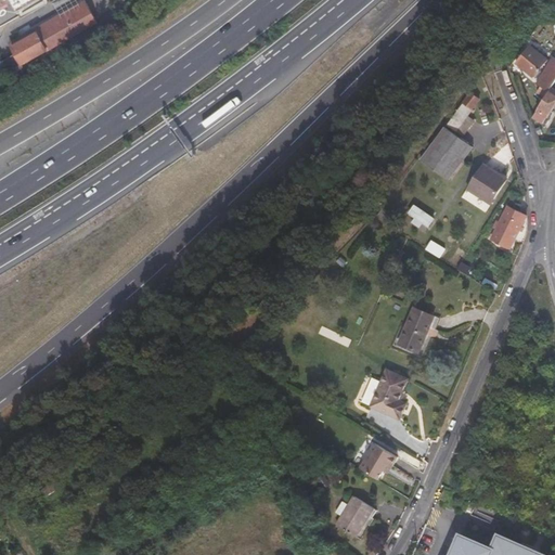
[(21,65),(105,17),(97,2),(100,0),(85,0),(10,43),(21,65)]
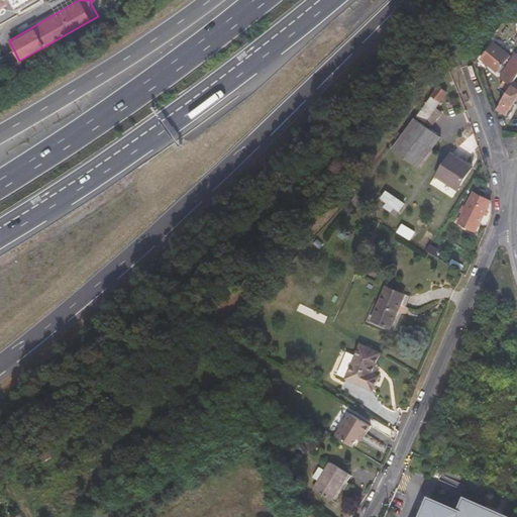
[(510,25),(503,21),(499,27),(505,31),(510,25)]
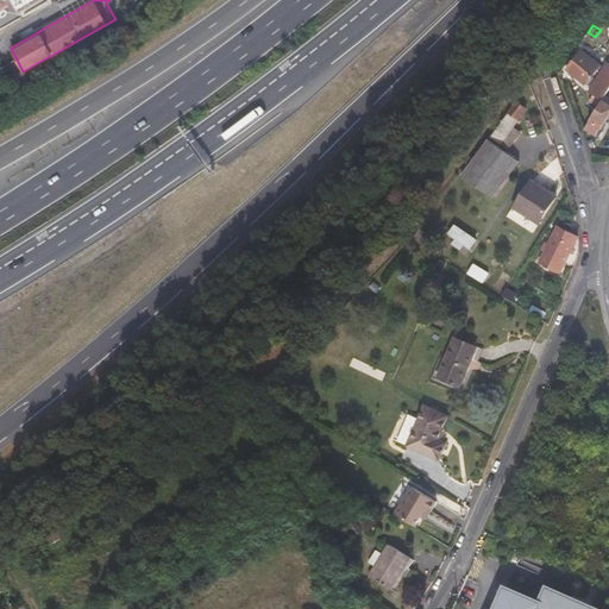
[(600,63),(581,50),(566,70),(583,82),(600,63)]
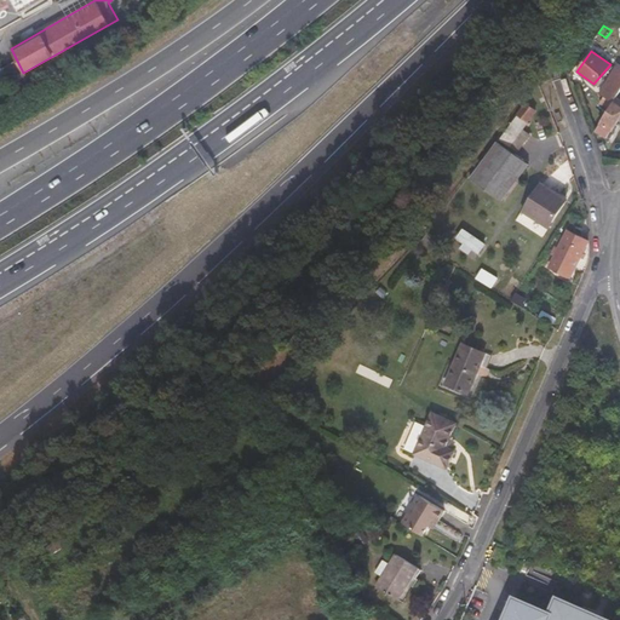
[(619,104),(612,99),(619,85),(619,67),(615,64),(601,91),(600,103),(607,107),(590,136),(602,143),(619,114),(619,104)]
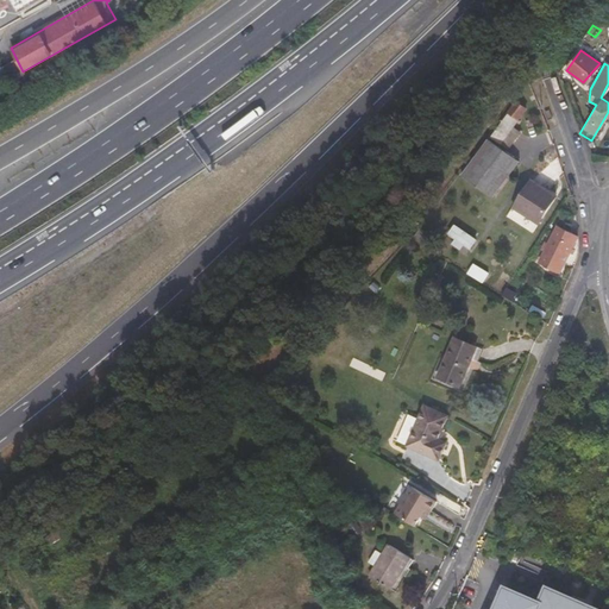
[(522,114),(513,107),(489,140),(496,148),(509,132),(522,114)]
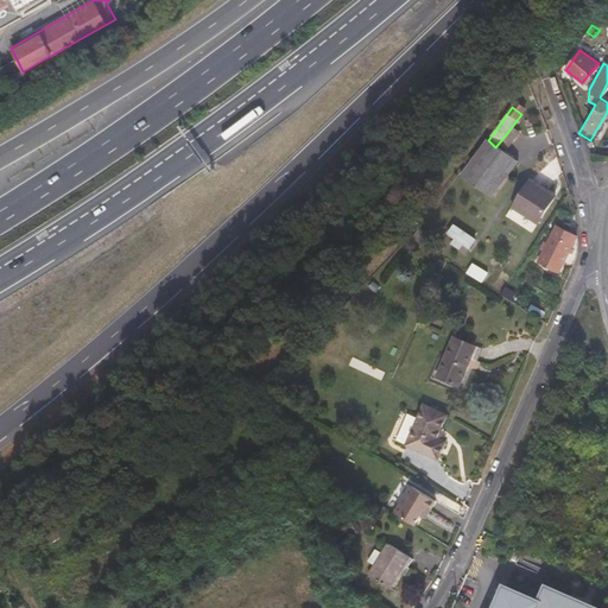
[(517,137),(508,132),(495,147),(505,153),(517,137)]
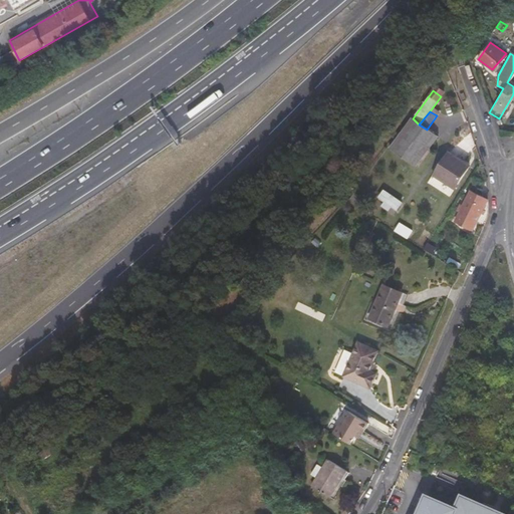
[(410,122),(387,154),(412,171),(434,140),(410,122)]
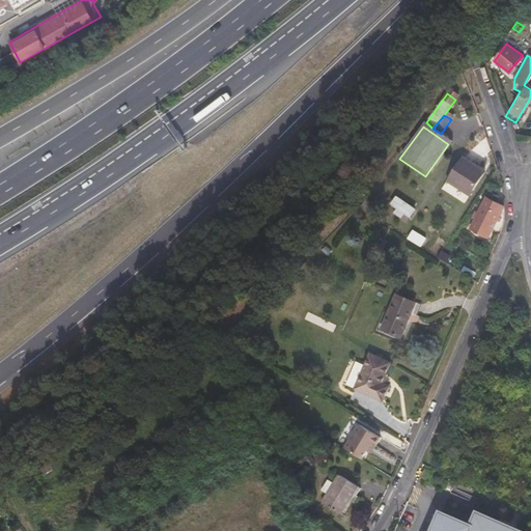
[(458,159),(445,182),(466,196),(480,173),(458,159)]
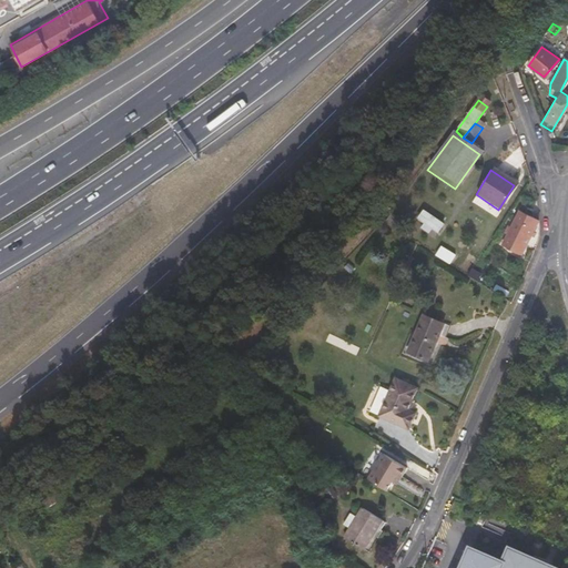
[(520,216),(511,231),(507,236),(501,247),(519,259),(537,229),(520,216)]
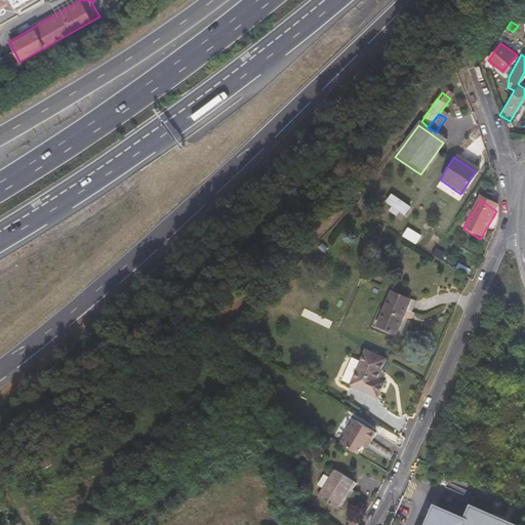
[(408,216),(390,204),(386,212),(391,216),(388,221),(395,226),(399,221),(403,225),(408,216)]
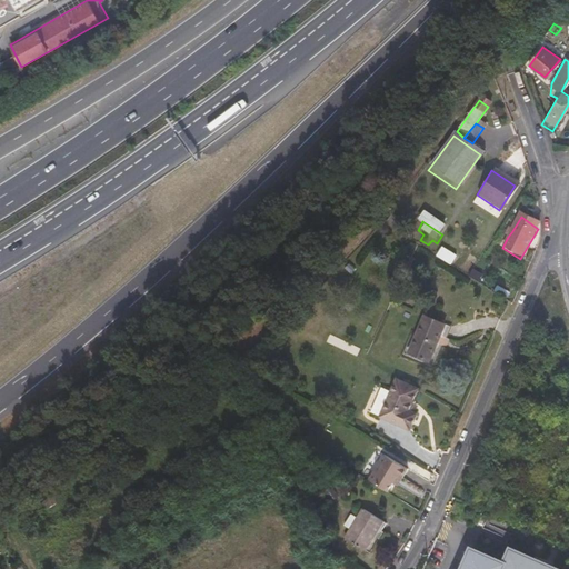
[(436,262),(449,270),(451,263),(439,256),(436,262)]
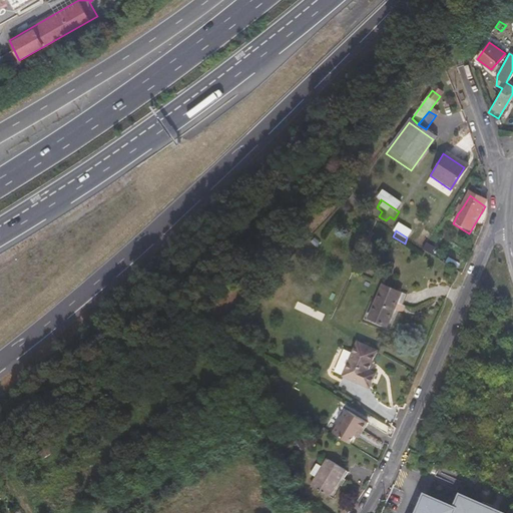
[(420,251),(428,258),(431,252),(423,245),(420,251)]
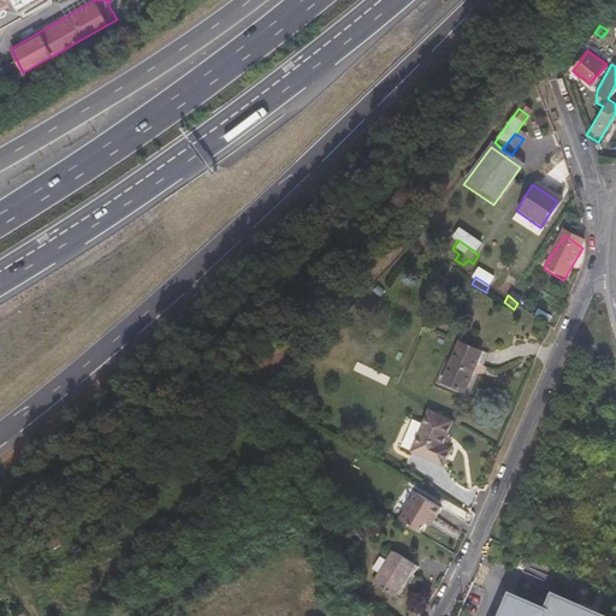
[(463,390),(481,350),(460,341),(442,380),(463,390)]
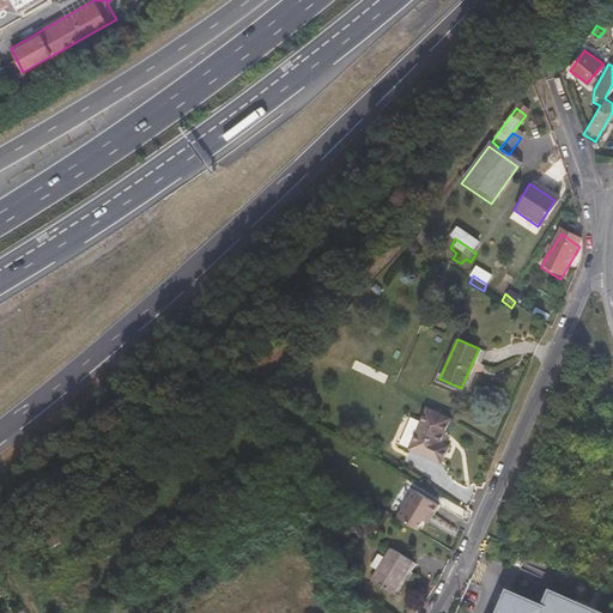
[(485,351),(479,349),(461,388),(468,392),(485,351)]
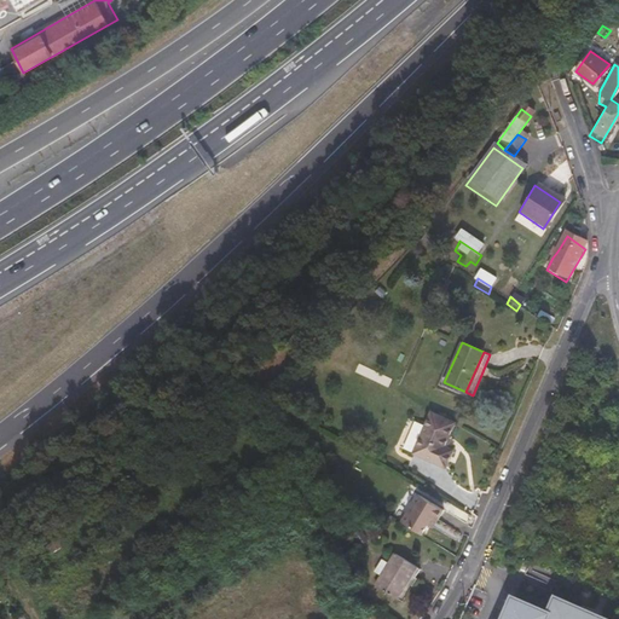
[(451,421),(426,409),(409,449),(443,463),(450,446),(441,443),(451,421)]
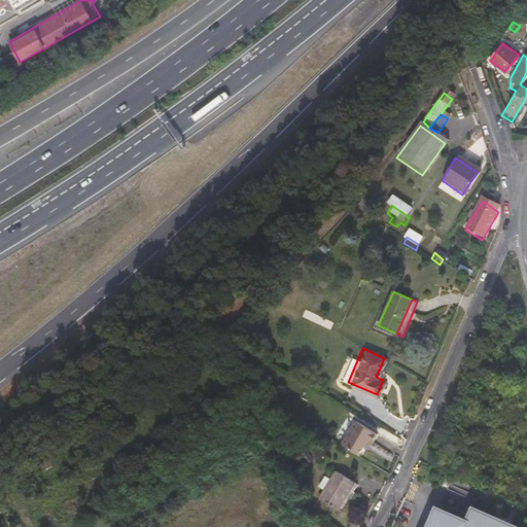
[(353,420),(340,443),(357,454),(361,446),(366,438),(370,442),(375,433),(353,420)]
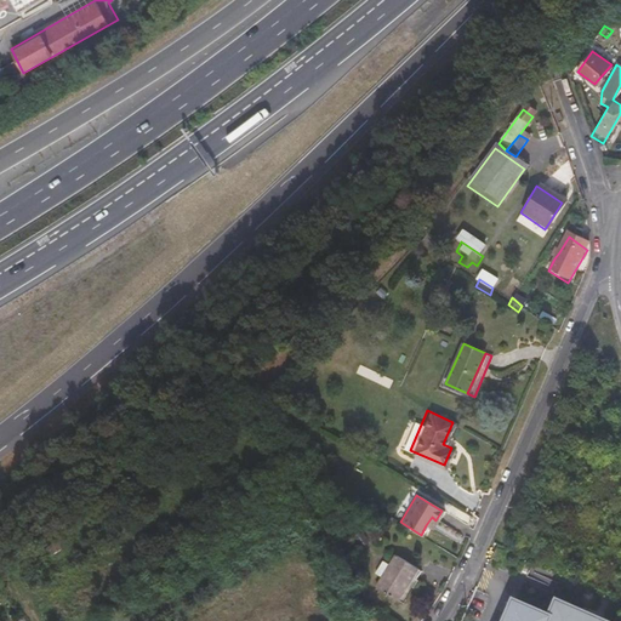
[(83,554),(96,546),(89,535),(77,541),(83,554)]
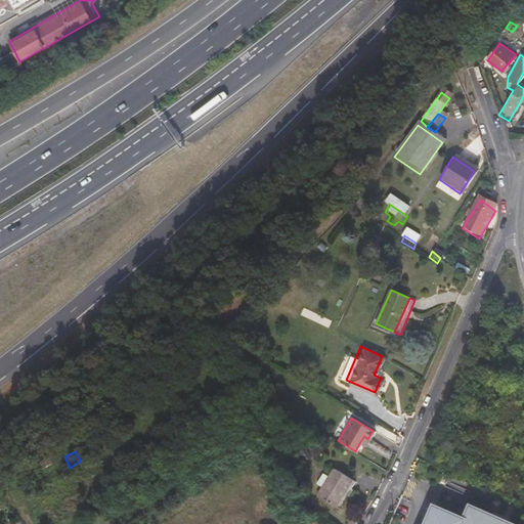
[(425,459),(420,456),(416,466),(421,468),(425,459)]
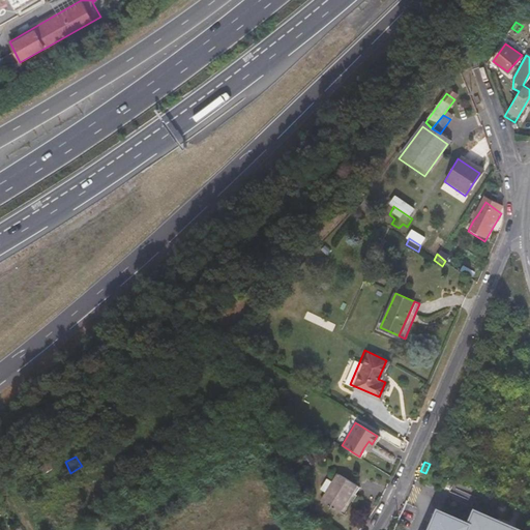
[(362,489),(340,475),(323,502),(342,513),(354,494),(358,496),(362,489)]
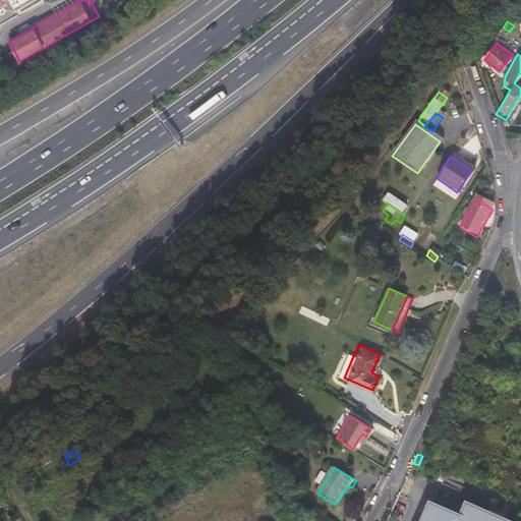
[(454,509),(432,499),(422,520),(518,520),(468,500),(461,516),(452,512),(454,509)]
